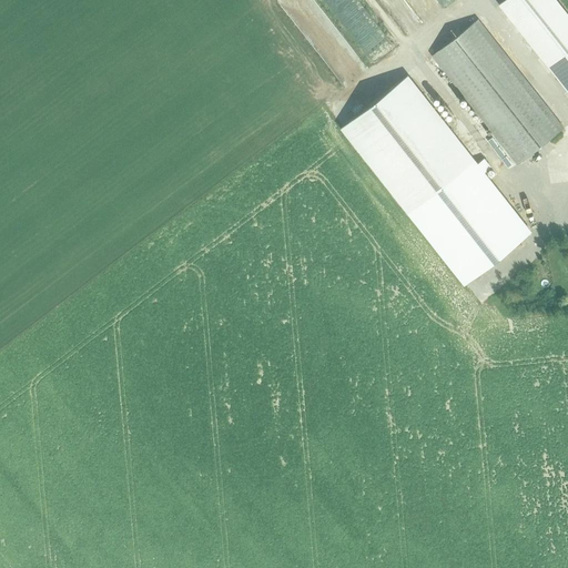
[(401,2),(398,0),(378,0),(386,10),(394,4),(395,7),(401,2)]
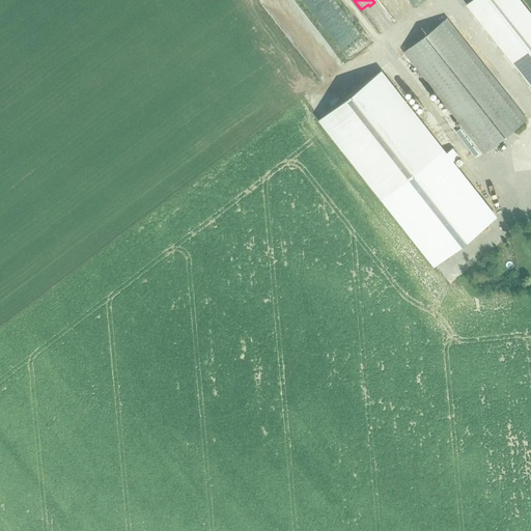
[(530,14),(520,0),(471,0),(467,3),(530,84),(530,14)]
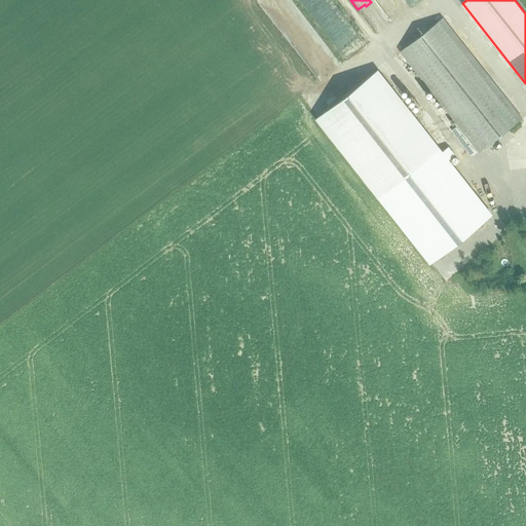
[(342,20),(330,5),(312,20),(326,35),(342,20)]
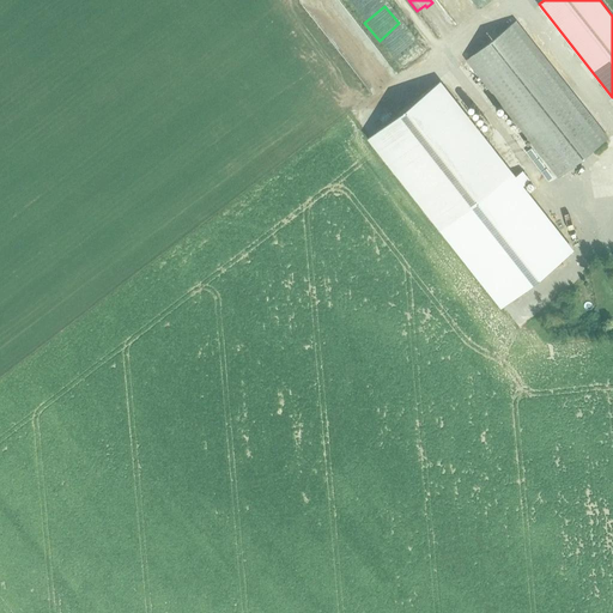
[(467,60),(559,176),(608,138),(516,20),(467,60)]
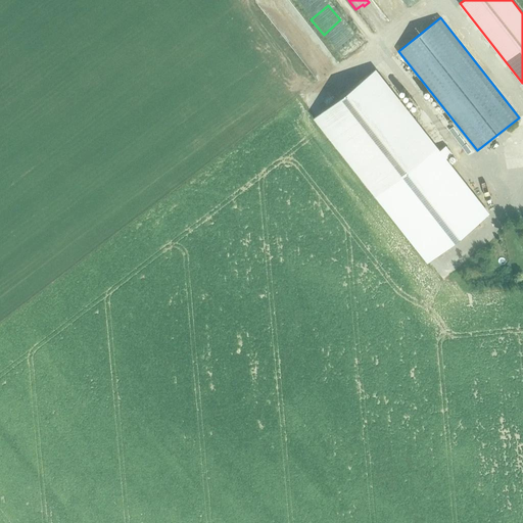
[(316,116),(315,116),(377,195),(429,262),(488,215),(444,159),(453,153),(445,146),(438,152),(435,148),(374,70),(316,116)]
